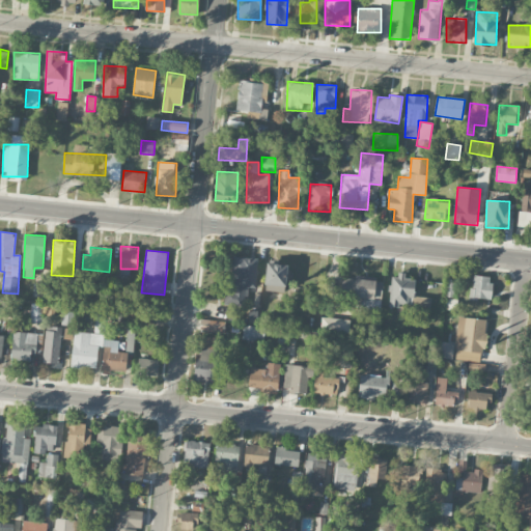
[(255,287),(258,259),(233,256),(229,290),(225,290),(224,304),(245,306),(247,287),(255,287)]
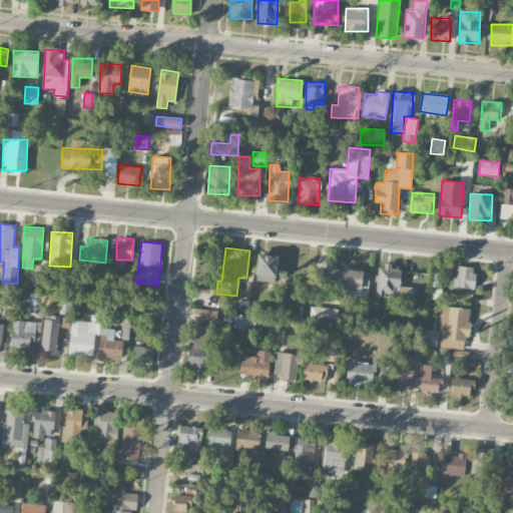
[(278,255),(258,254),(257,281),(277,282),(278,255)]
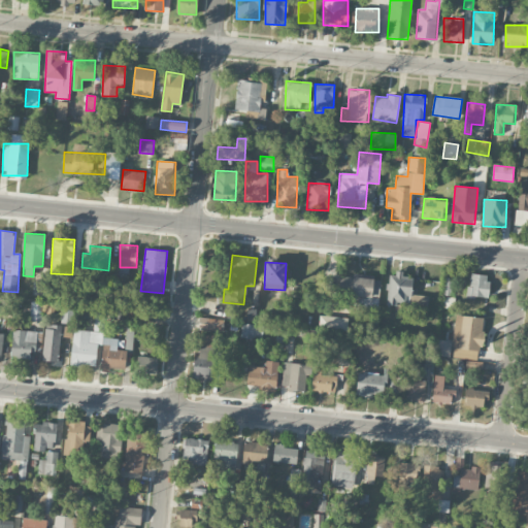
[(409,311),(427,312),(428,295),(411,295),(413,276),(402,276),(403,273),(389,272),(387,304),(410,305),(409,311)]
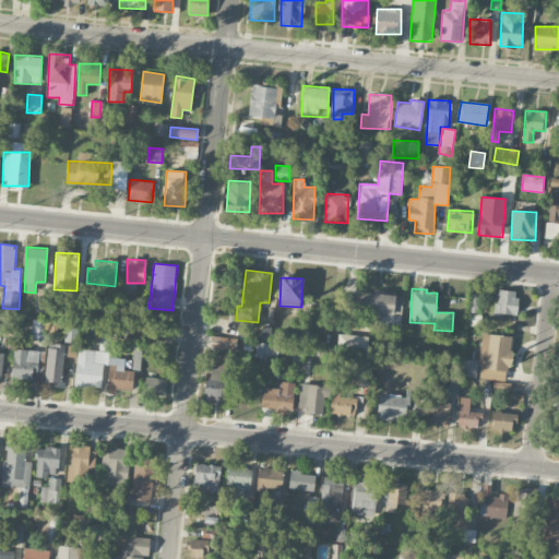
[(515,317),(519,292),(498,289),(495,313),(515,317)]
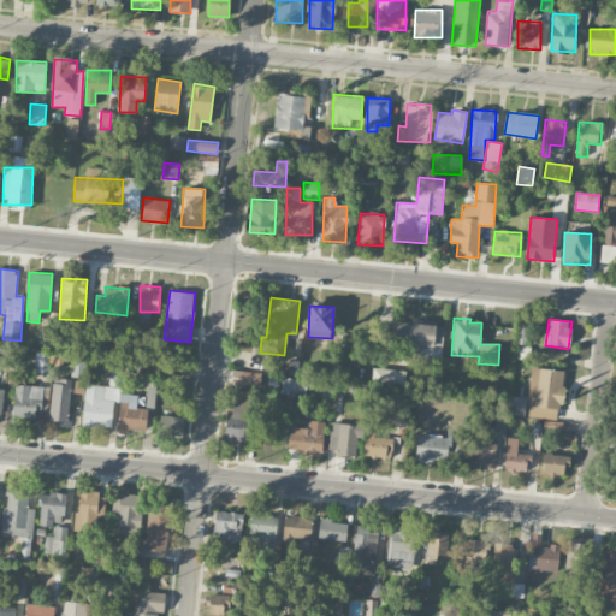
[(412,323),(400,321),(398,335),(410,337),(412,323)]
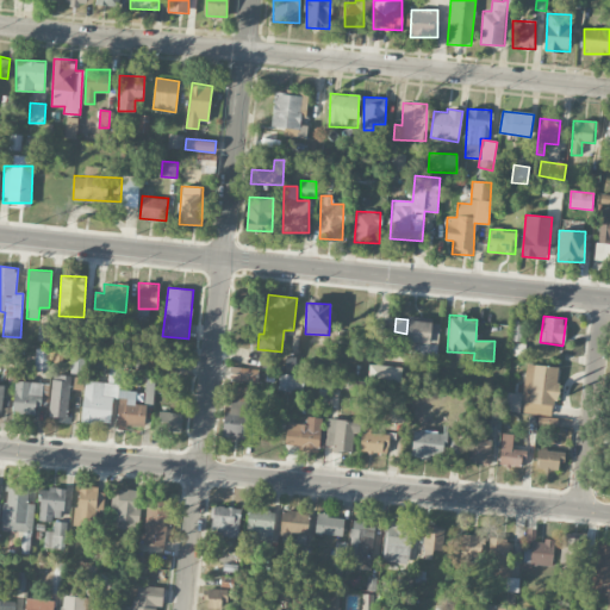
[(439,355),(440,322),(408,321),(408,342),(415,342),(415,354),(439,355)]
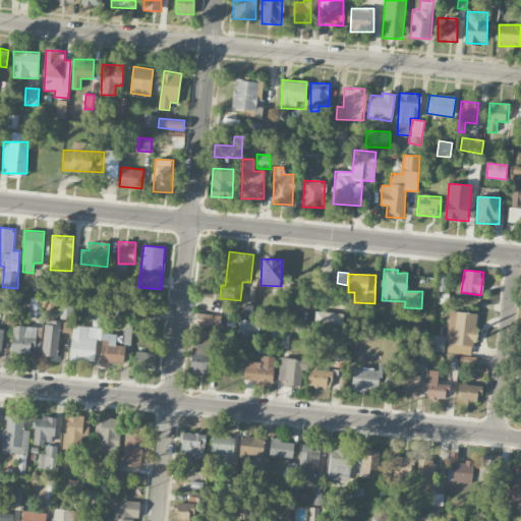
[(444,292),(447,275),(441,274),(436,302),(448,304),(449,293),(444,292)]
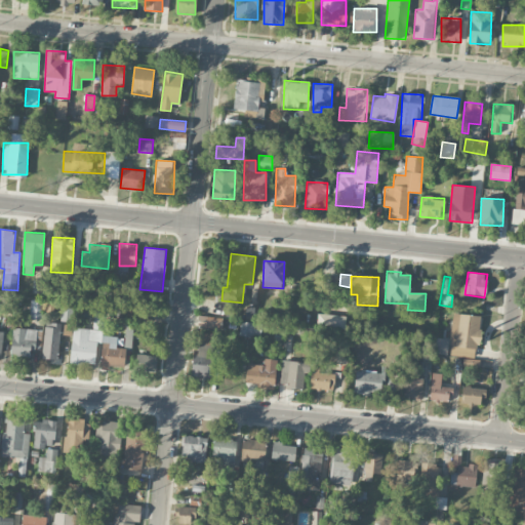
[(46,286),(38,285),(38,280),(34,280),(33,292),(45,293),(46,286)]
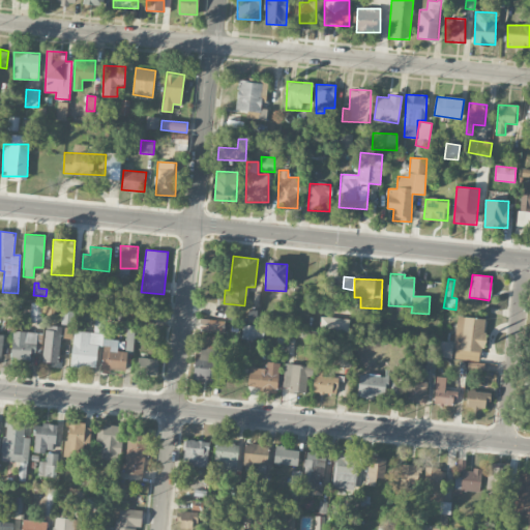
[(41,303),(31,302),(30,321),(40,321),(41,303)]
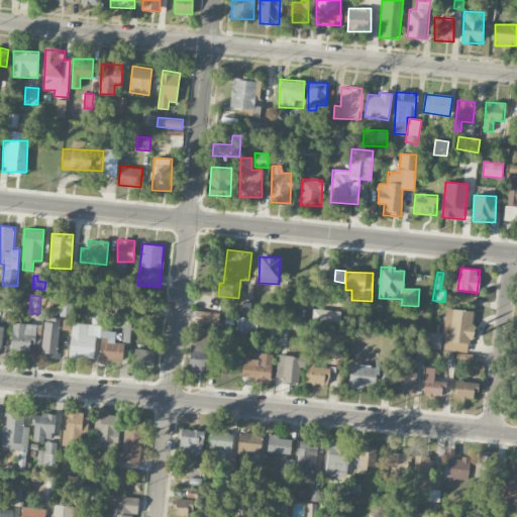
[(92,324),(101,324),(102,305),(93,305),(92,324)]
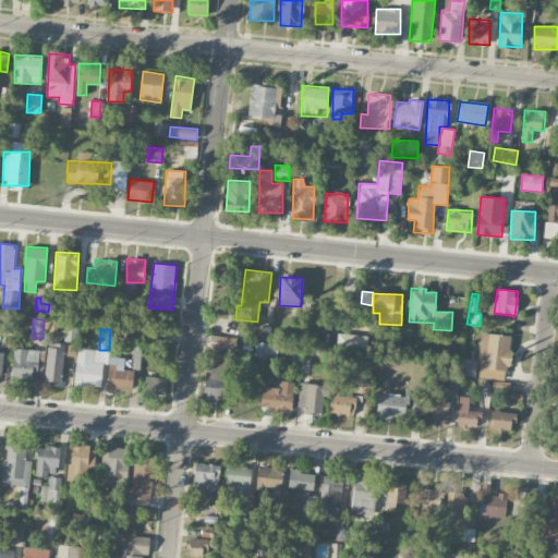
[(461,376),(477,377),(477,378),(507,380),(510,336),(481,332),(478,360),(463,359),(461,376)]
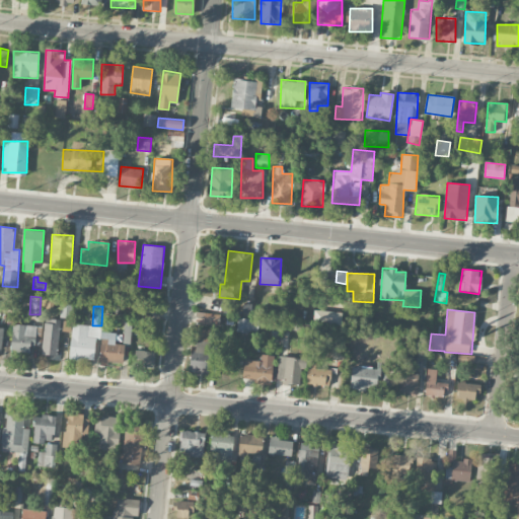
[(341,311),(313,311),(313,322),(341,323),(341,311)]
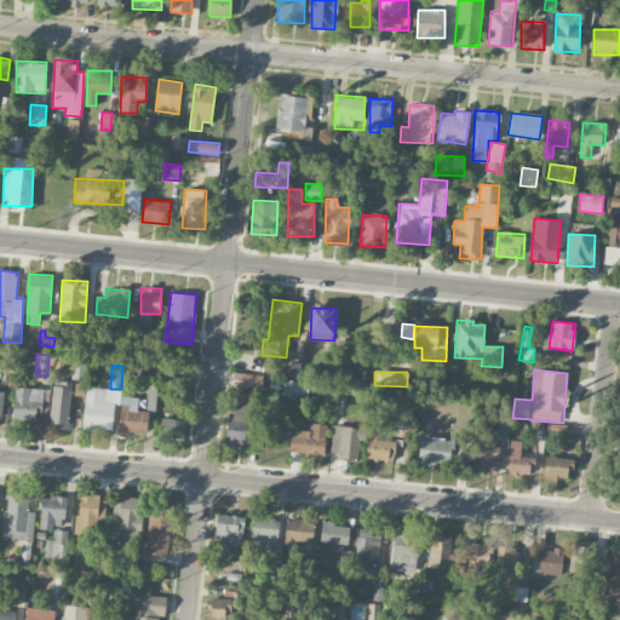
[(263,374),(234,373),(234,389),(263,389),(263,374)]
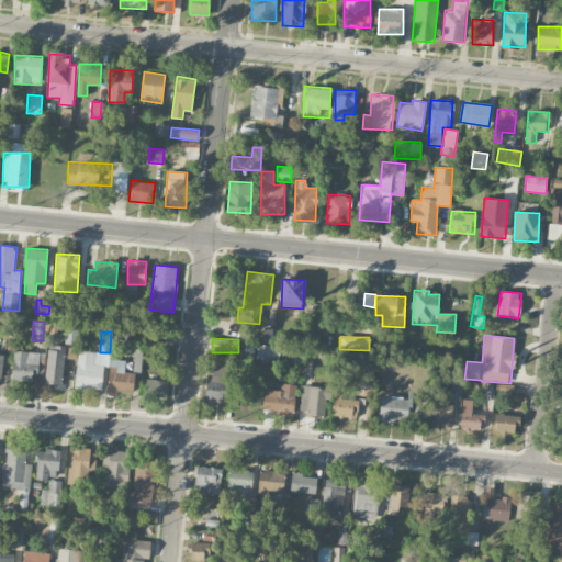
[(45,383),(62,385),(66,346),(49,345),(45,383)]
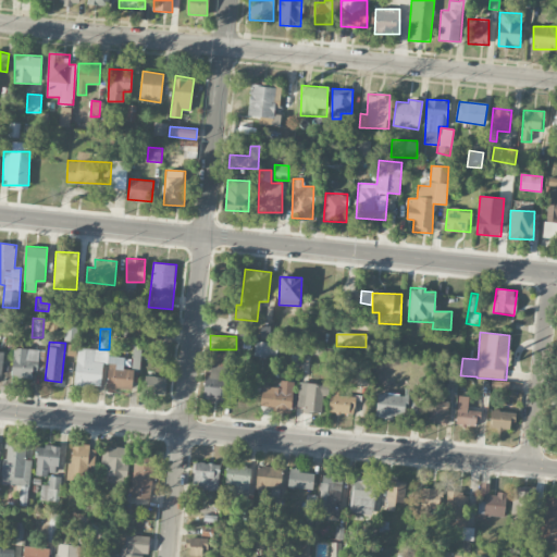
[(276,356),(276,343),(255,344),(255,357),(276,356)]
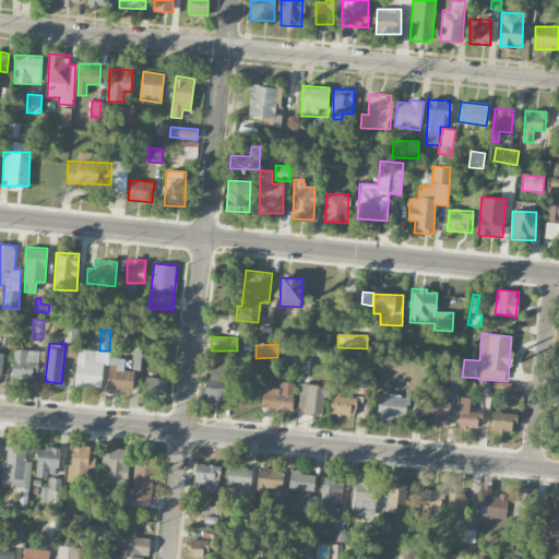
[(33,381),(34,371),(42,372),(45,352),(14,347),(11,378),(33,381)]
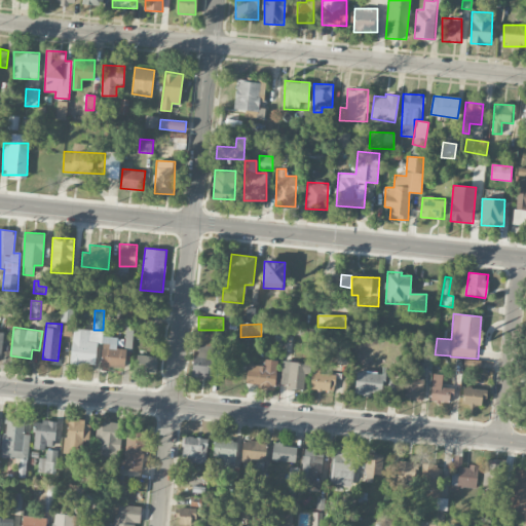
[(70,363),(95,366),(98,342),(102,343),(103,331),(74,328),(70,363)]
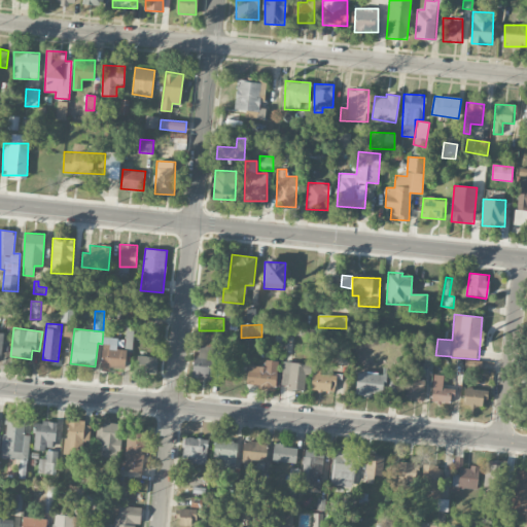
[(117,349),(117,338),(103,337),(101,366),(126,369),(127,350),(117,349)]
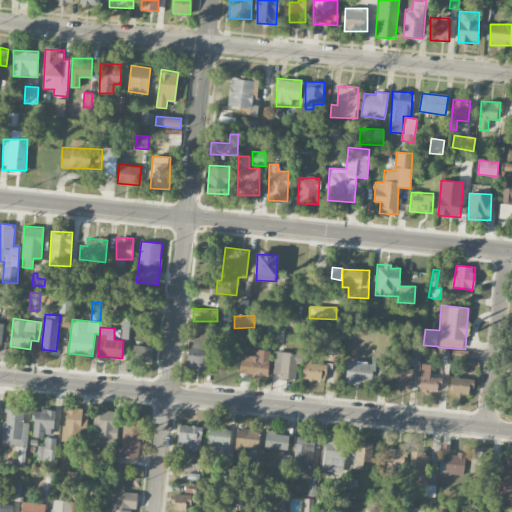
[(152,362),(153,346),(133,345),(133,361),(152,362)]
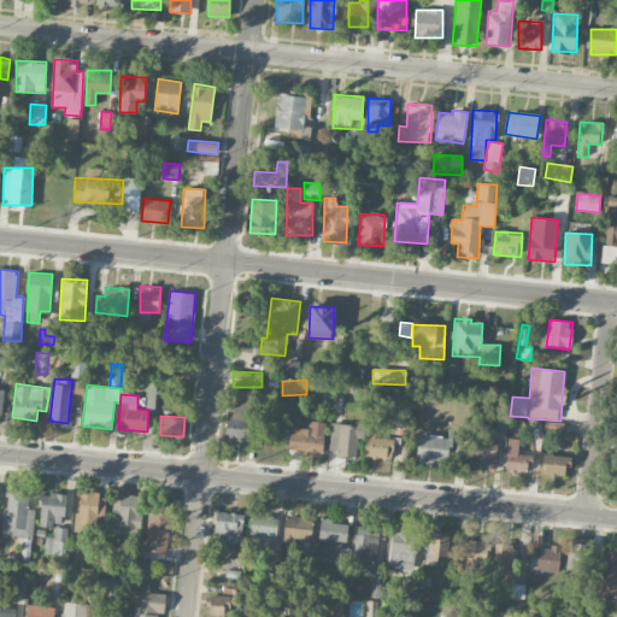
[(225,444),(248,445),(251,417),(227,416),(225,444)]
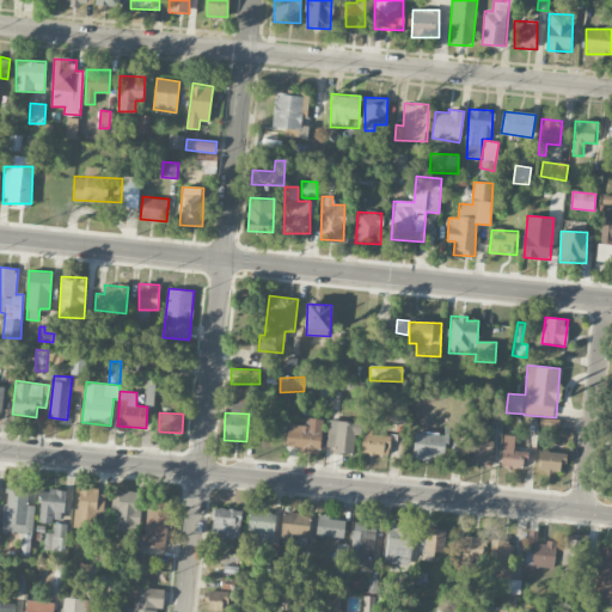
[(286,447),(322,451),(325,420),(307,417),(307,426),(288,423),(286,447)]
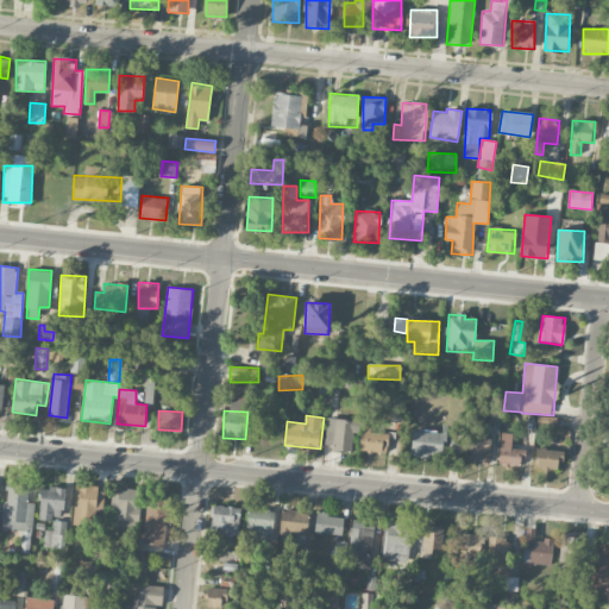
[(355,419),(328,419),(327,451),(355,451),(355,419)]
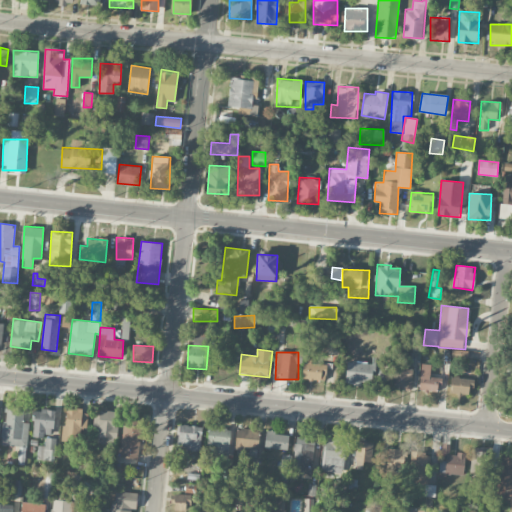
[(326,380),(326,364),(311,363),(311,358),(303,358),(303,379),(326,380)]
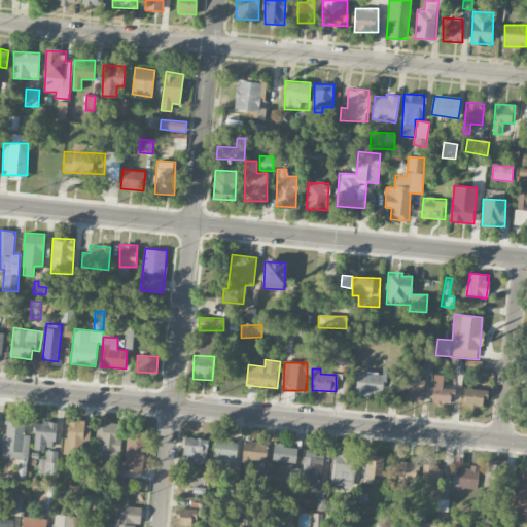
[(387,375),(357,372),(355,392),(385,396),(387,375)]
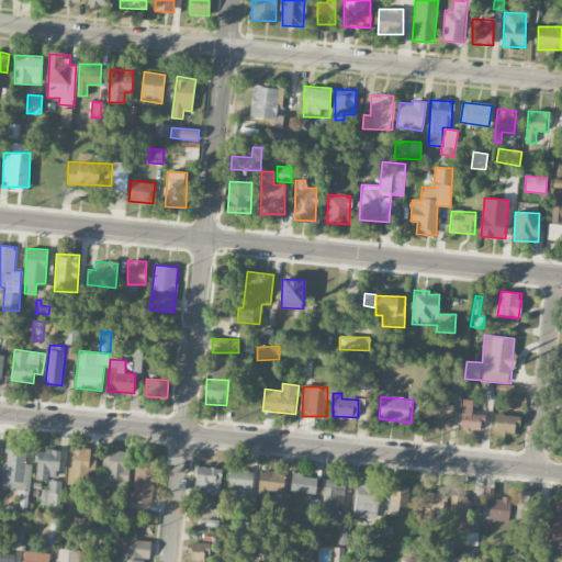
[(483,414),(472,413),(473,400),(462,400),(460,429),(482,429),(483,414)]
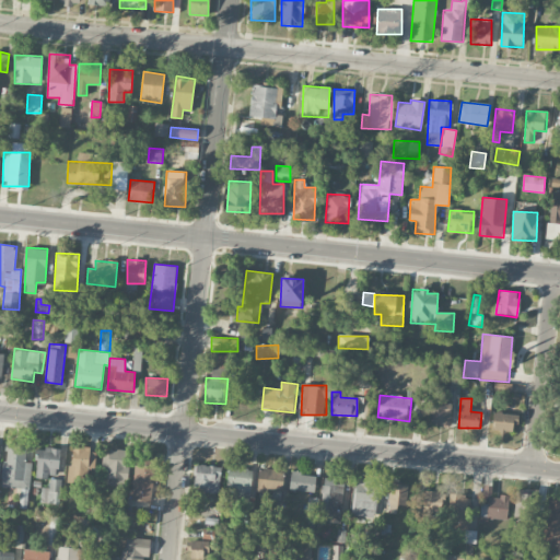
[(452,400),(427,400),(427,426),(451,427),(452,400)]
